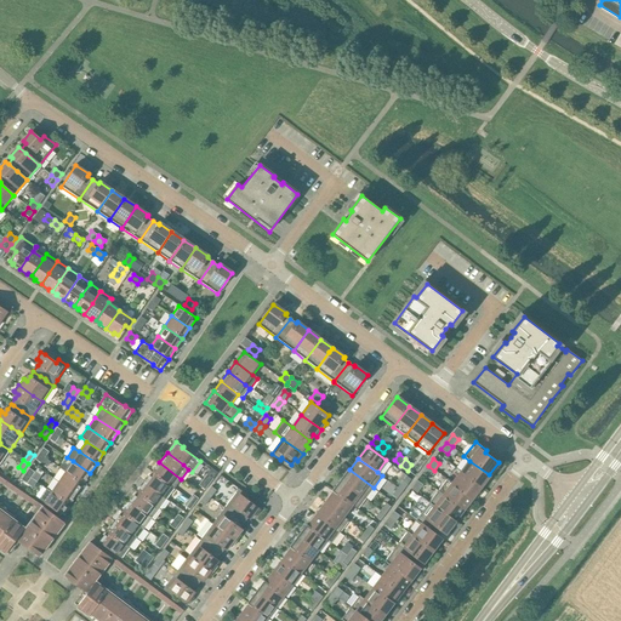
[(83,483),(90,473),(73,461),(66,472),(83,483)]
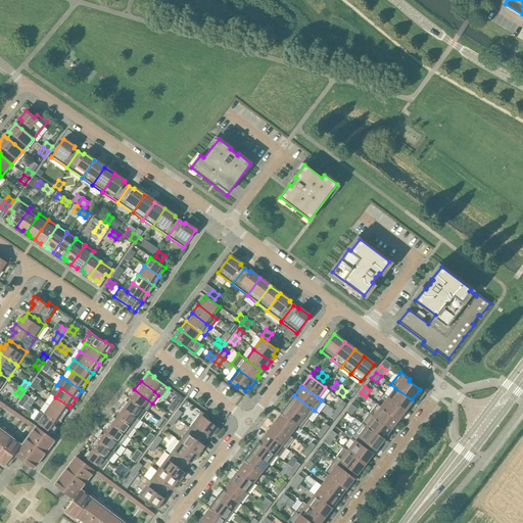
[(405,410),(412,399),(395,388),(388,397),(405,410)]
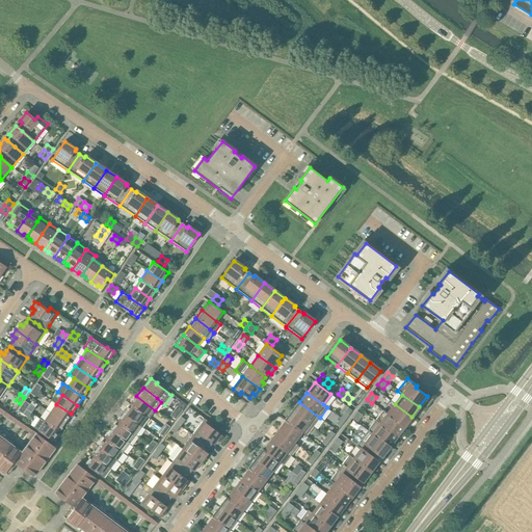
[(149,419),(155,410),(136,396),(130,404),(149,419)]
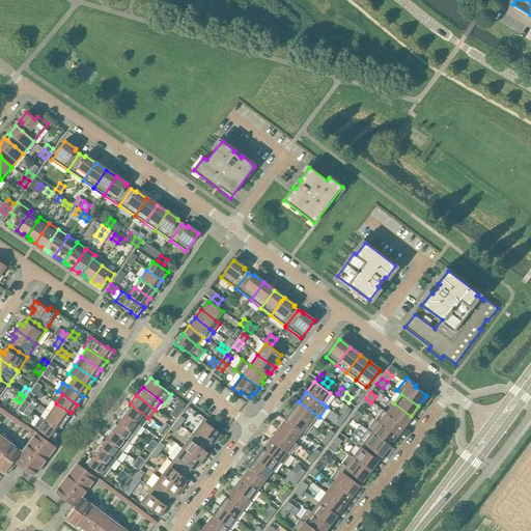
[(367,408),(371,402),(366,398),(362,403),(367,408)]
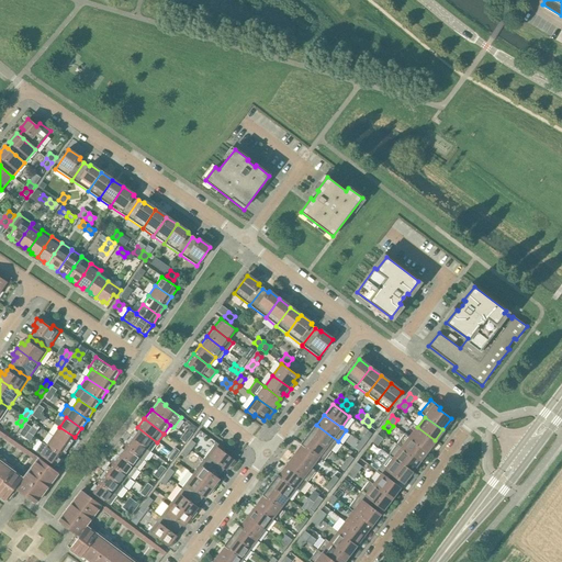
[(183,434),(189,438),(193,434),(197,428),(191,424),(183,434)]
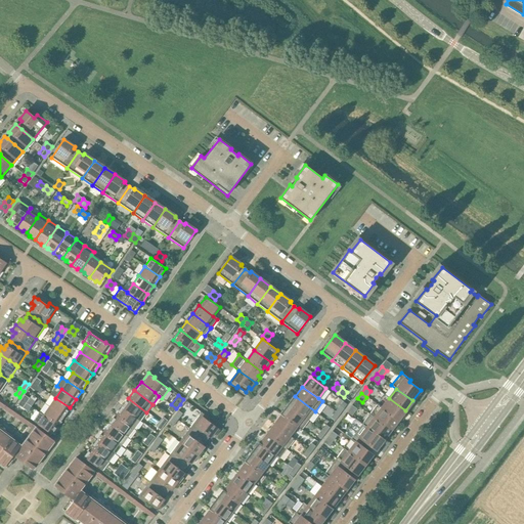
[(315,411),(295,396),(294,395),(287,404),(291,407),(308,421),(315,411)]
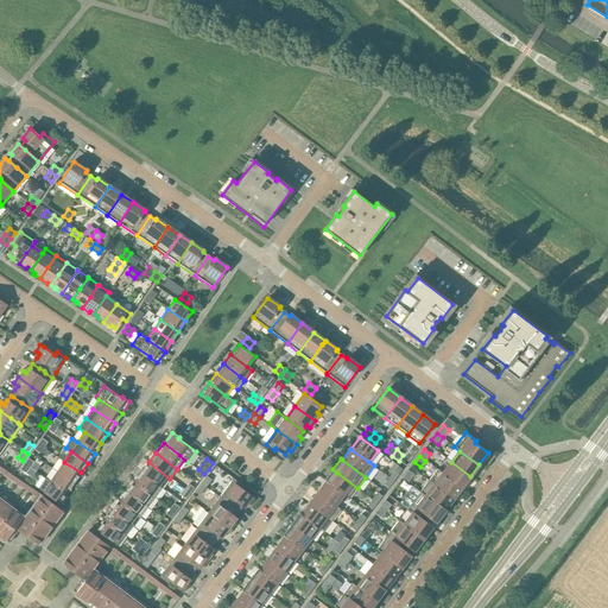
[(74,483),(81,473),(64,462),(57,472),(74,483)]
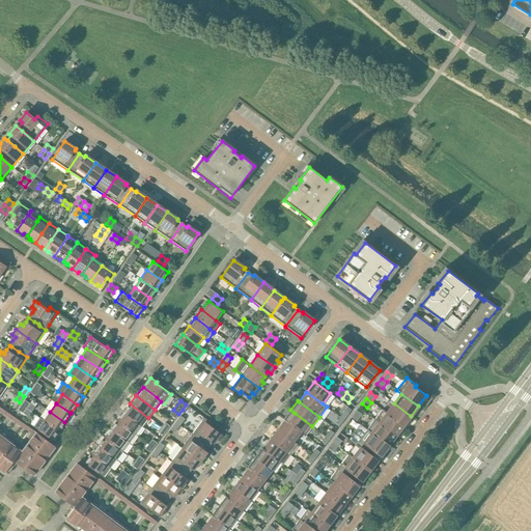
[(142,426),(148,418),(130,403),(123,413),(142,426)]
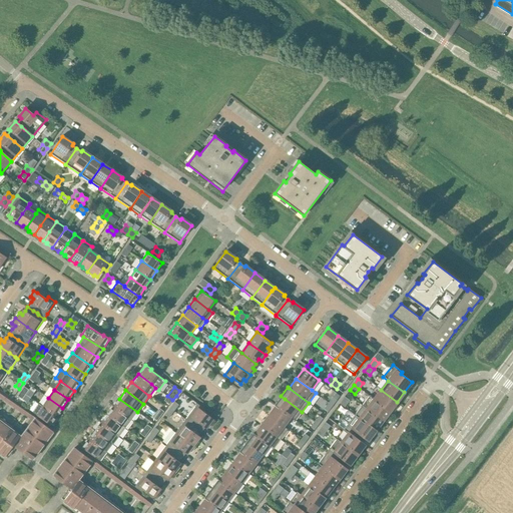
[(390,412),(397,402),(381,390),(374,399),(390,412)]
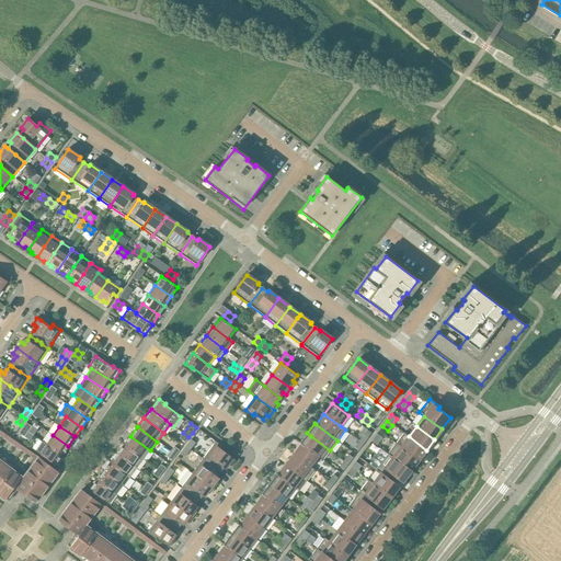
[(0,435),(33,458),(35,455),(0,431),(0,435)]
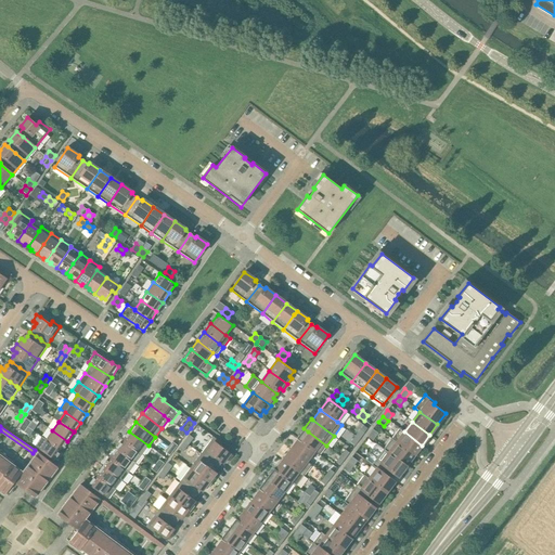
[(183,438),(186,433),(181,428),(178,434),(183,438)]
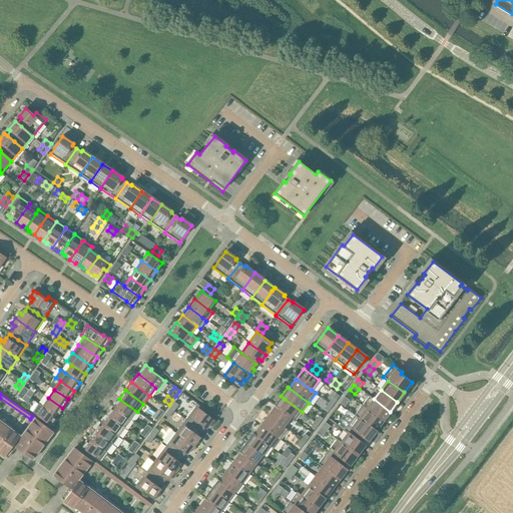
[(295,421),(302,412),(285,399),(281,396),(275,405),(276,406),(291,417),(295,421)]
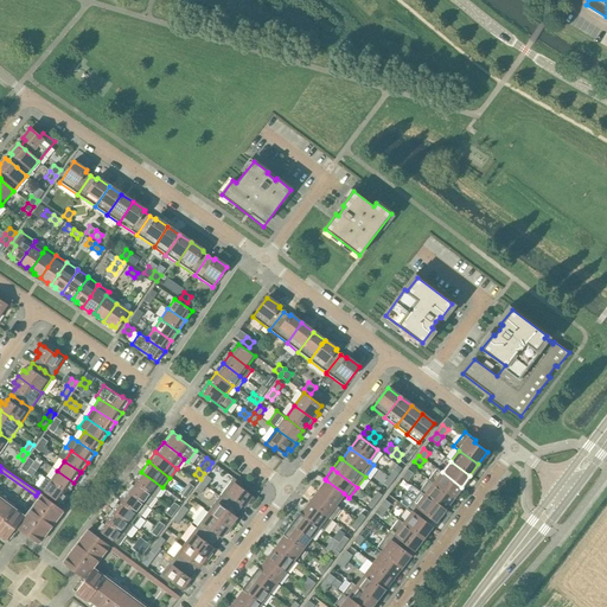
[(461,487),(442,472),(438,468),(428,480),(452,498),(461,487)]
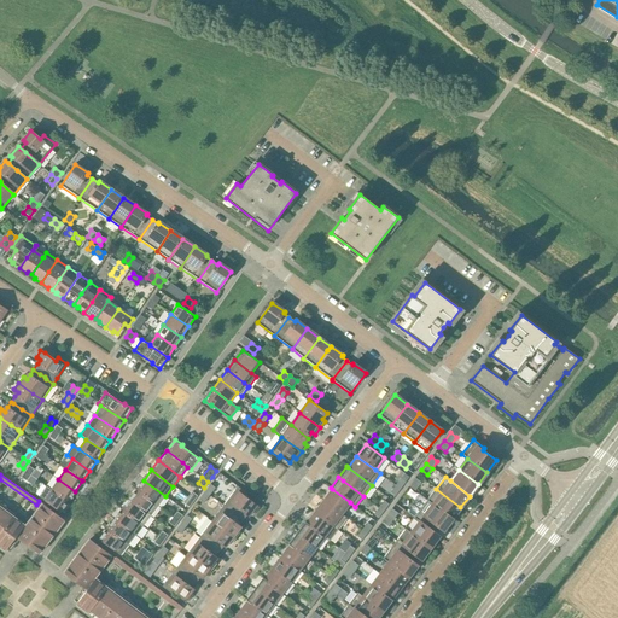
[(401,478),(396,485),(401,489),(406,483),(406,482),(401,478)]
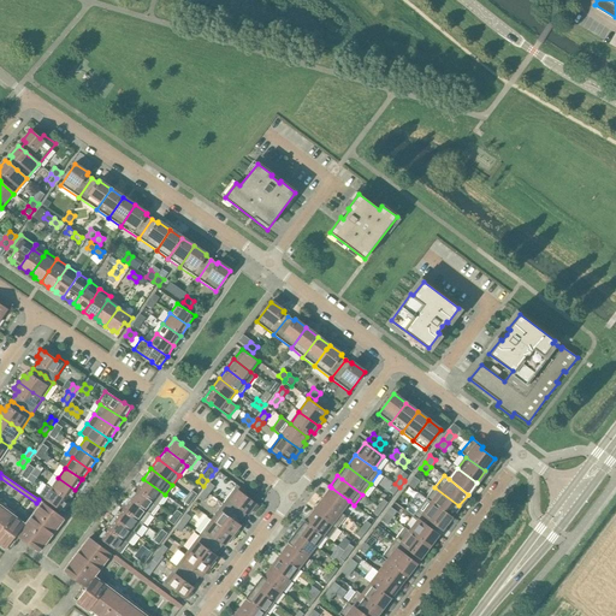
[(414,490),(420,481),(414,477),(408,485),(414,490)]
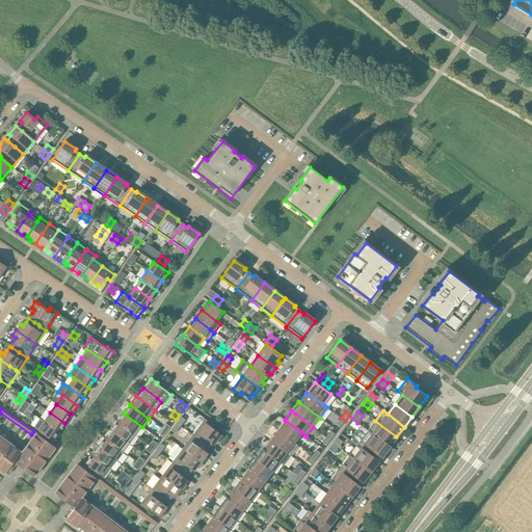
[(58,431),(64,423),(50,413),(44,422),(58,431)]
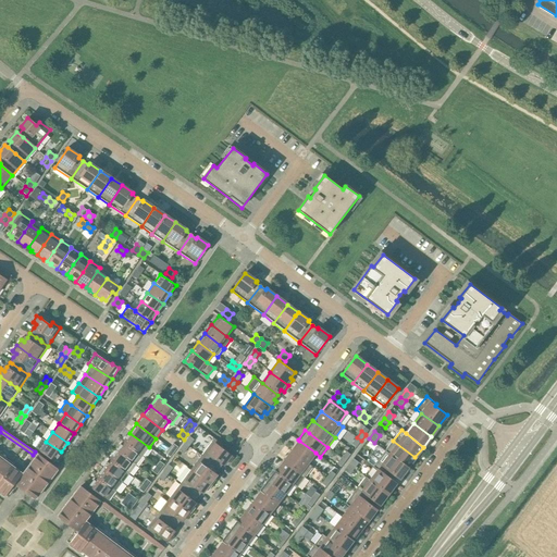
[(143,456),(149,447),(130,433),(123,442),(143,456)]
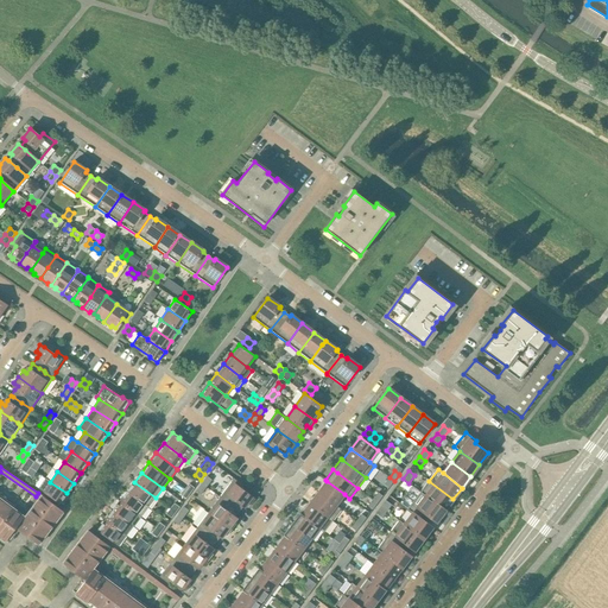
[(202,483),(207,487),(211,480),(207,476),(202,483)]
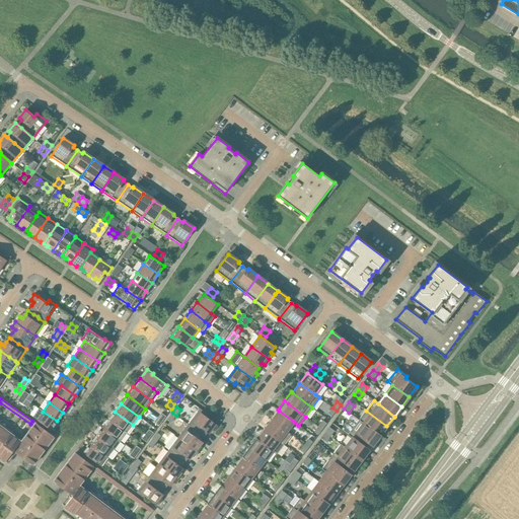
[(331,417),(337,411),(332,408),(327,414),(331,417)]
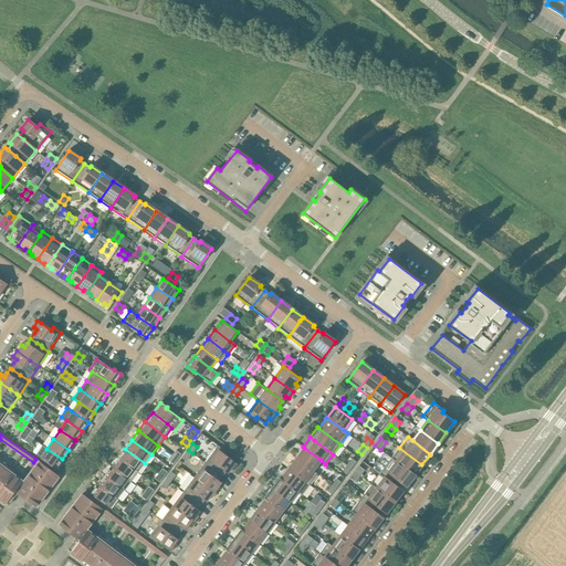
[(62,459),(46,449),(42,446),(35,456),(55,469),(62,459)]
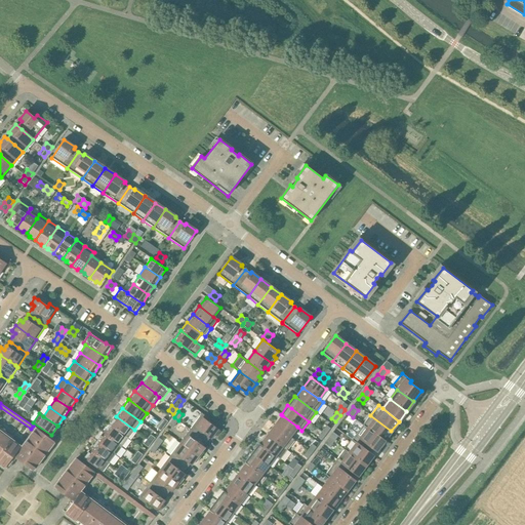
[(190,430),(206,442),(212,434),(216,437),(220,431),(207,421),(209,419),(202,413),(190,430)]
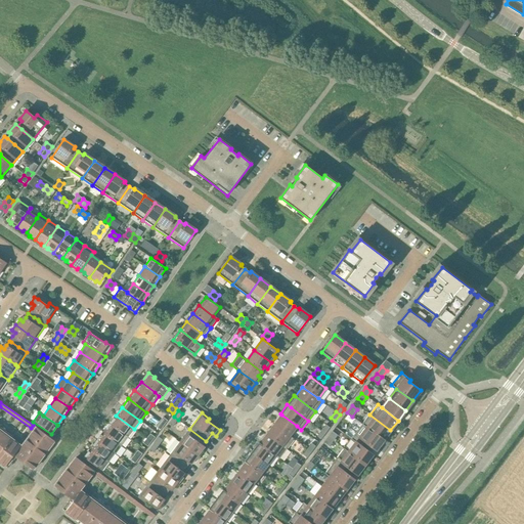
[(281,415),(274,424),(290,435),(297,426),(281,415)]
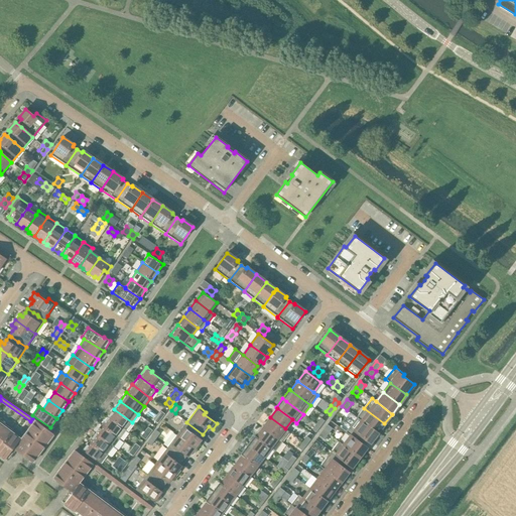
[(364,408),(357,417),(377,433),(384,423),(364,408)]
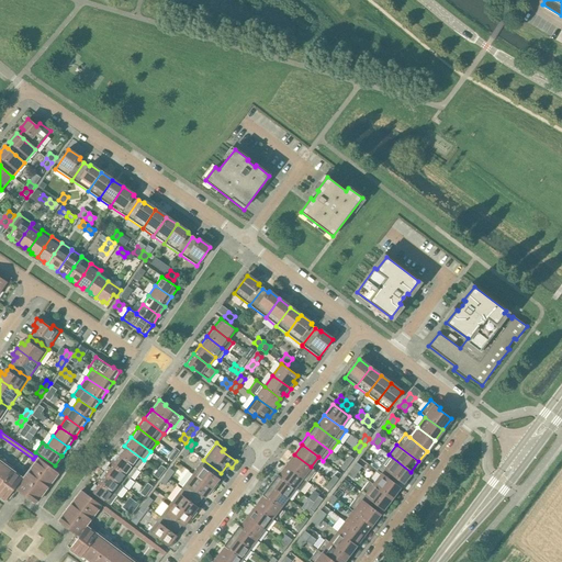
[(136,469),(144,460),(124,446),(117,454),(133,465),(132,465),(136,469)]
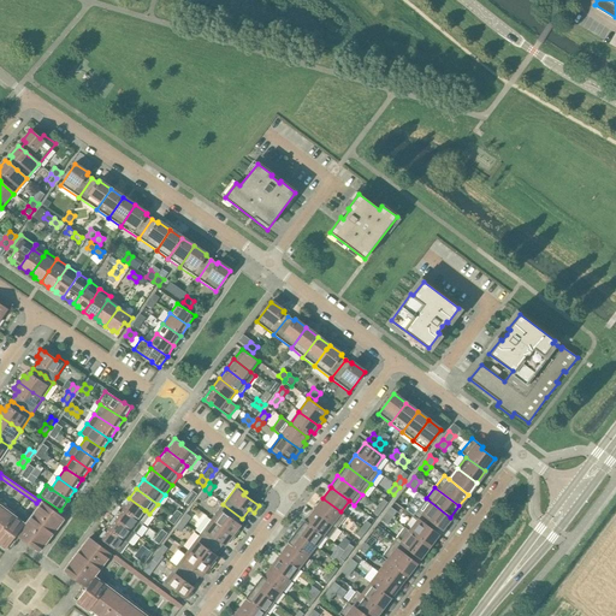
[(203,501),(209,493),(205,490),(199,497),(203,501)]
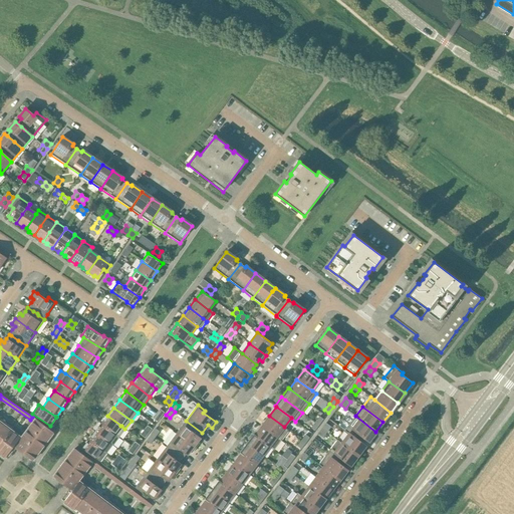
[(107,416),(101,424),(114,434),(114,435),(118,438),(124,429),(120,426),(121,426),(107,416)]
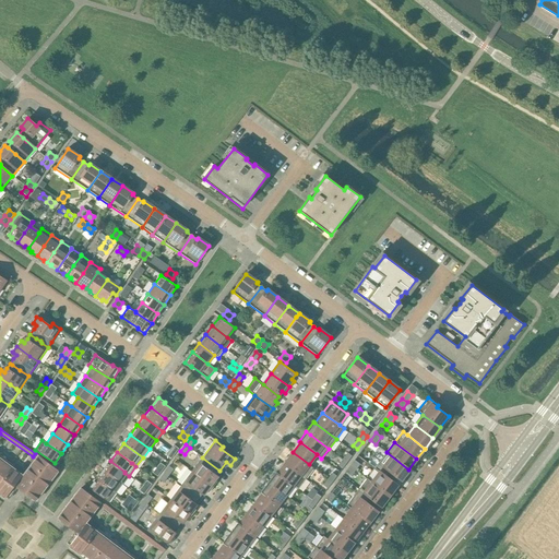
[(293,452),(284,463),(299,474),(306,479),(313,468),(314,468),(309,464),(293,452)]
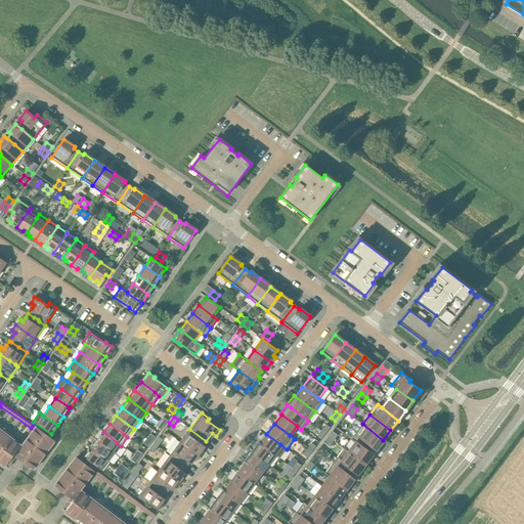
[(376,450),(383,440),(362,424),(351,438),(356,442),(361,446),(365,442),(376,450)]
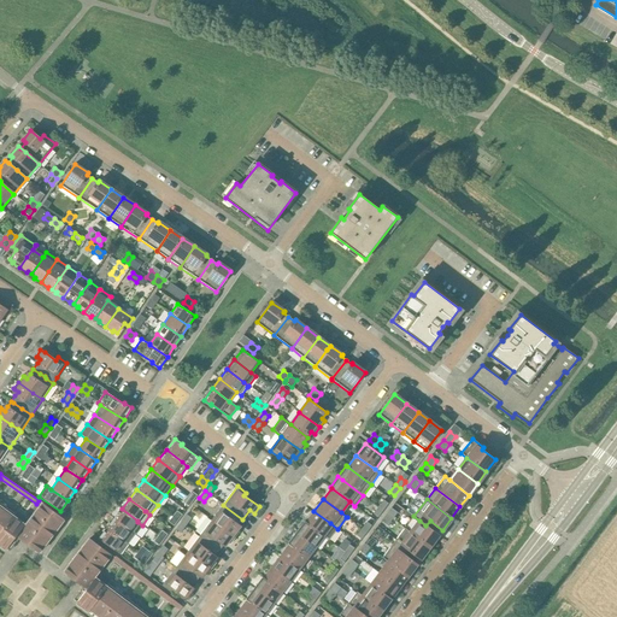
[(378,507),(383,511),(388,504),(383,500),(378,507)]
